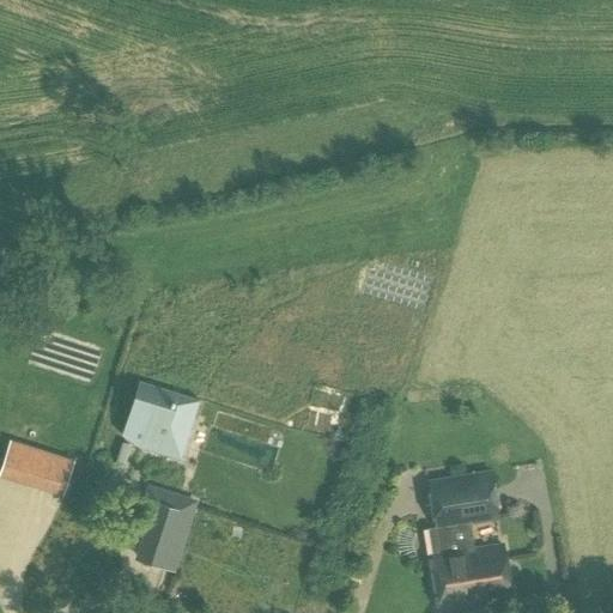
[(198,396),(137,381),(123,435),(143,447),(146,432),(181,442),(188,416),(193,417),(198,396)]
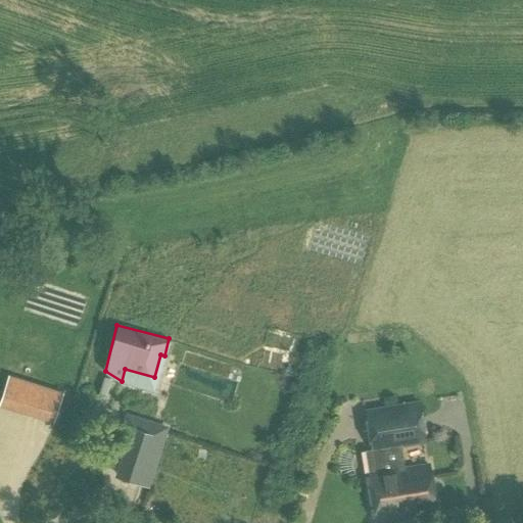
[(0,400),(0,407),(54,424),(63,393),(8,376),(0,400)]
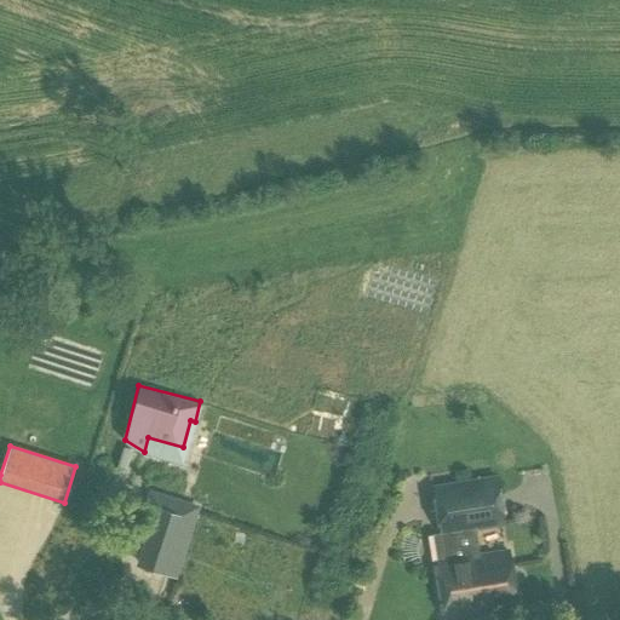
[(471,558),(466,530),(504,524),(495,472),(436,483),(449,560),(437,562),(446,619),(480,614),(480,612),(518,606),(509,552),(471,558)]
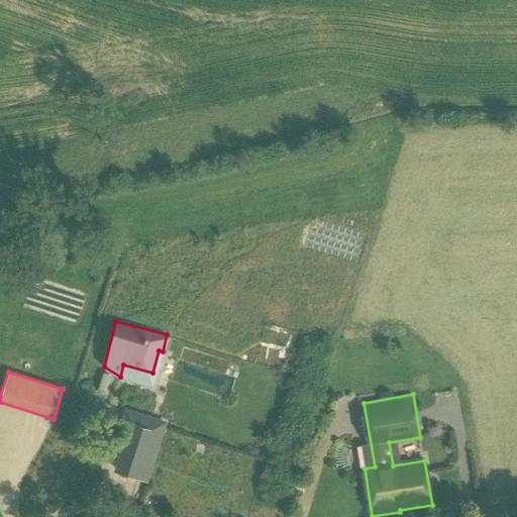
[(149,418),(110,408),(105,428),(116,431),(112,447),(140,454),(149,418)]
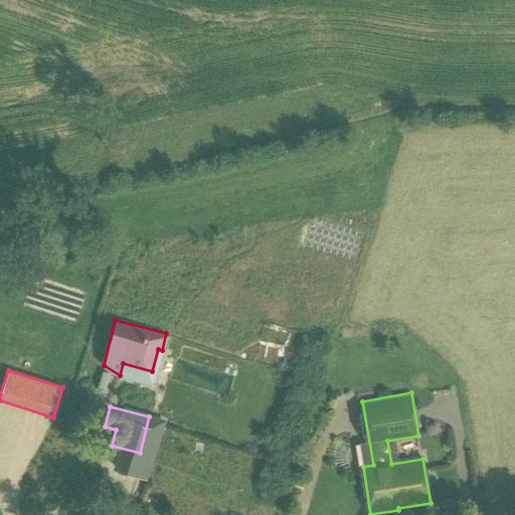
[(3,500),(24,502),(33,440),(12,437),(3,500)]
